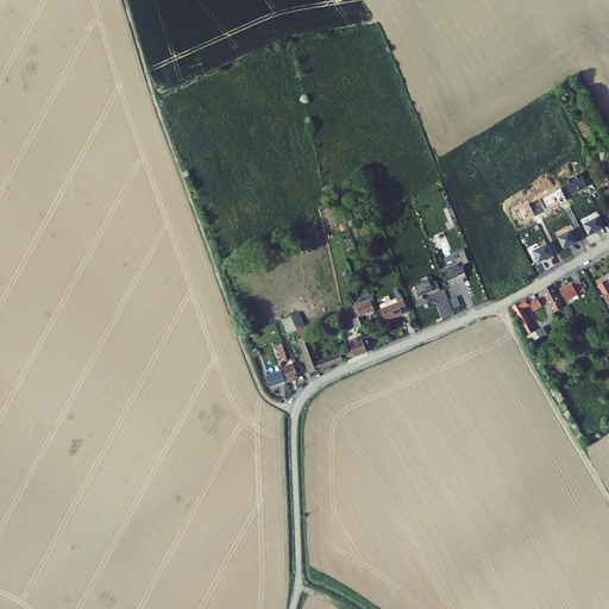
[(603,227),(598,218),(584,225),(590,234),(603,227)]
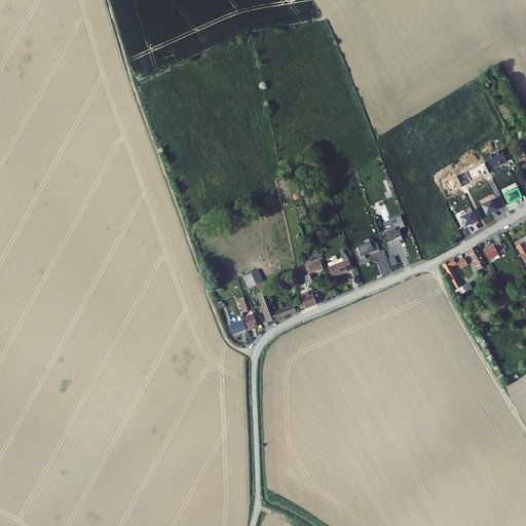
[(493,199),(483,204),(488,215),(493,213),(492,212),(498,209),(497,208),(500,205),(497,198),(494,200),(493,199)]
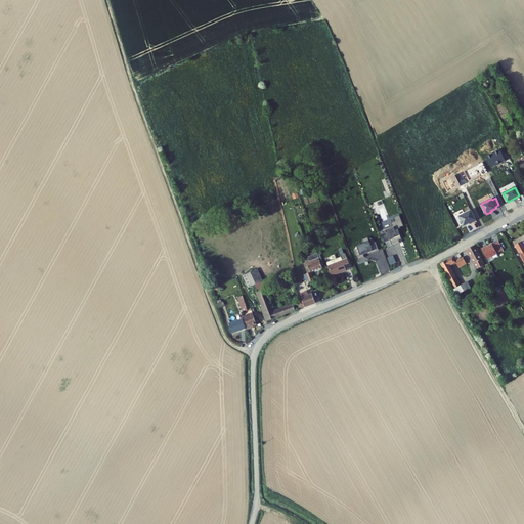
[(472,210),(460,216),(464,225),(470,223),(472,221),(473,222),(477,220),(472,210)]
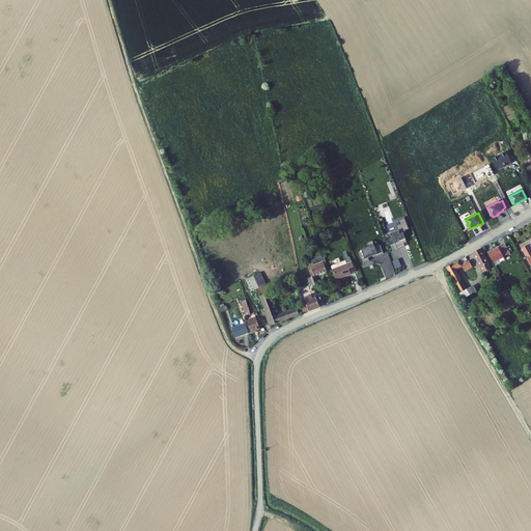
[(408,225),(404,216),(398,218),(399,222),(396,224),(397,227),(397,228),(387,232),(391,242),(394,241),(396,246),(404,243),(402,239),(401,236),(404,235),(402,229),(404,228),(404,227),(408,225)]
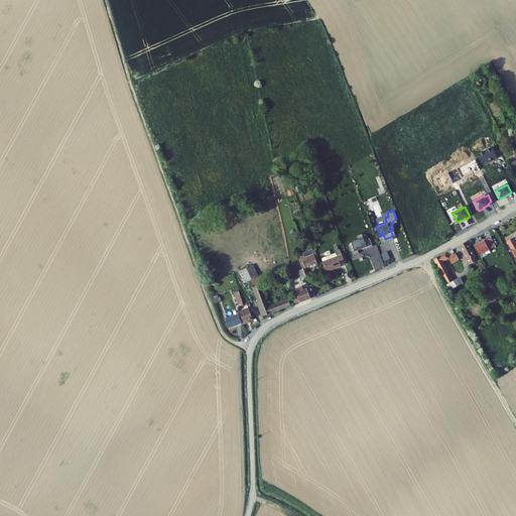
[(380,241),(385,239),(383,234),(380,235),(378,231),(376,232),(380,241)]
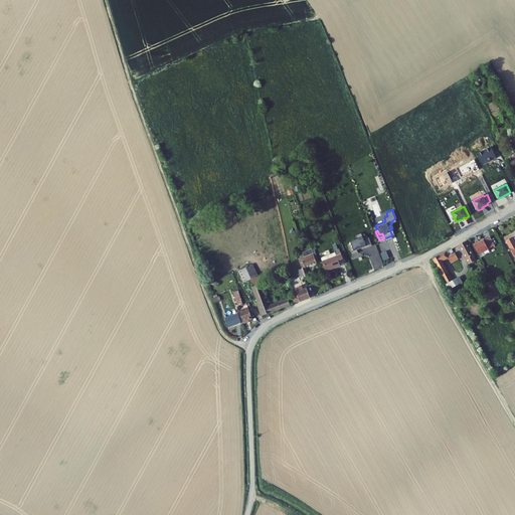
[(371,244),(368,236),(363,238),(360,232),(355,234),(356,237),(349,240),(350,243),(347,244),(351,254),(357,252),(356,249),(360,247),(361,248),(371,244)]
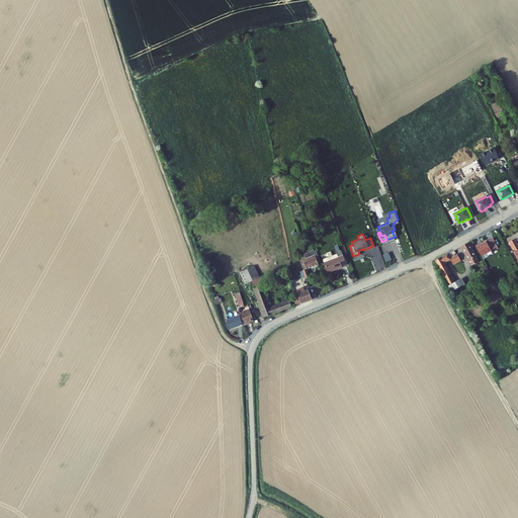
[(506,241),(516,258),(517,256),(517,243),(517,244),(512,237),(506,241)]
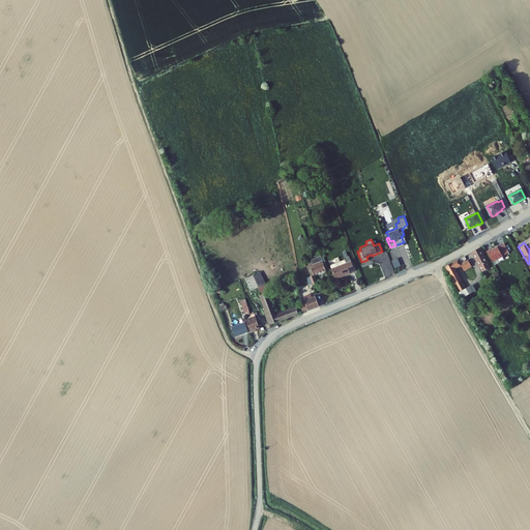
[(501,256),(507,253),(502,243),(496,246),(501,256)]
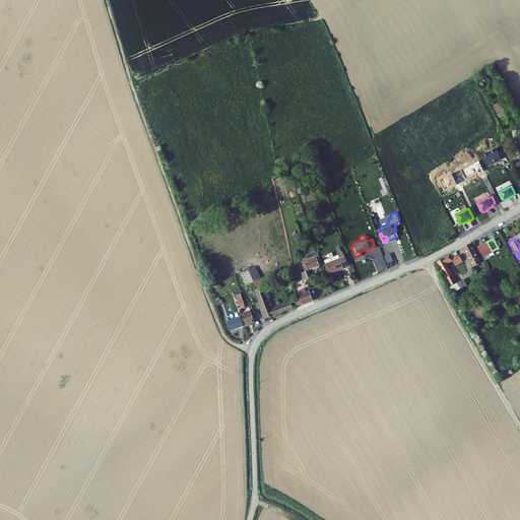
[(479,244),(476,246),(481,256),(492,251),(486,241),(479,245),(479,244)]
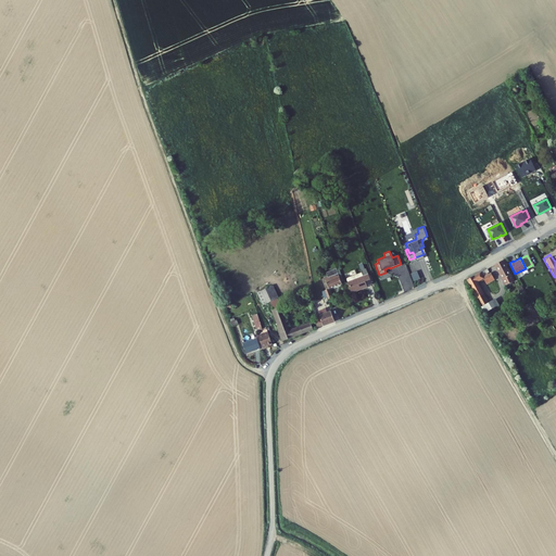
[(493,264),(505,285),(514,279),(503,258),(493,264)]
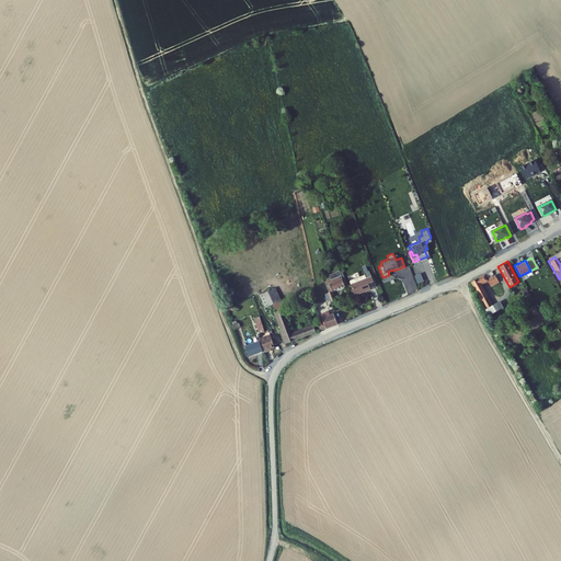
[(347,279),(353,295),(368,288),(367,284),(371,282),(366,268),(362,271),(363,273),(364,277),(357,279),(356,276),(347,279)]
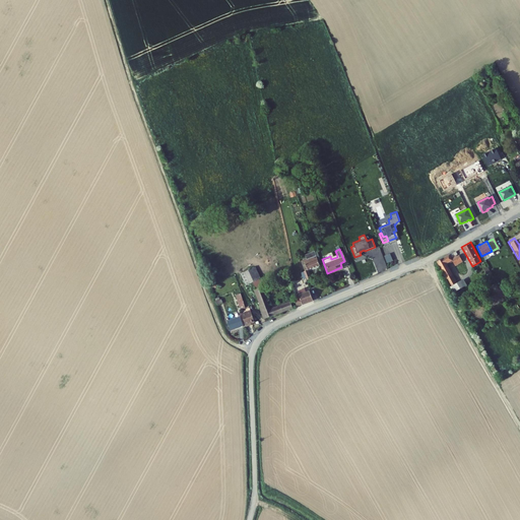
[(303,271),(306,280),(311,278),(308,269),(319,264),(314,252),(304,256),(306,260),(302,262),(305,270),(303,271)]
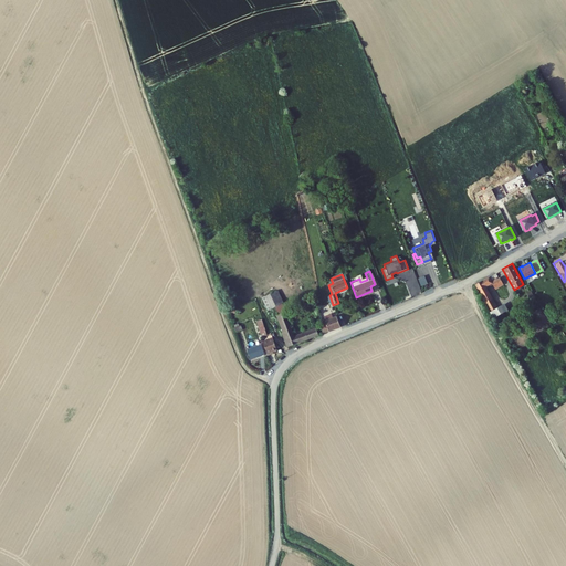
[(421,286),(428,284),(425,276),(419,279),(421,286)]
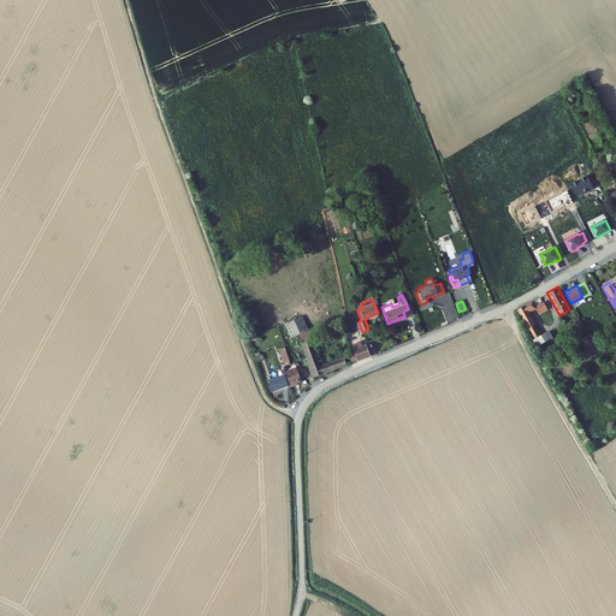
[(526,304),(529,312),(535,308),(533,303),(532,301),(526,304)]
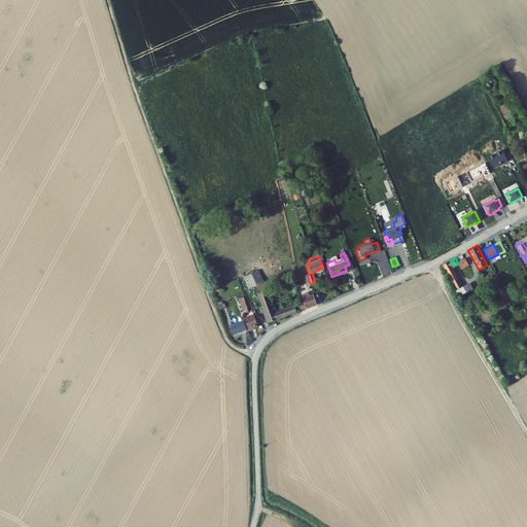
[(458,264),(460,268),(467,264),(464,257),(460,259),(459,257),(456,259),(458,264)]
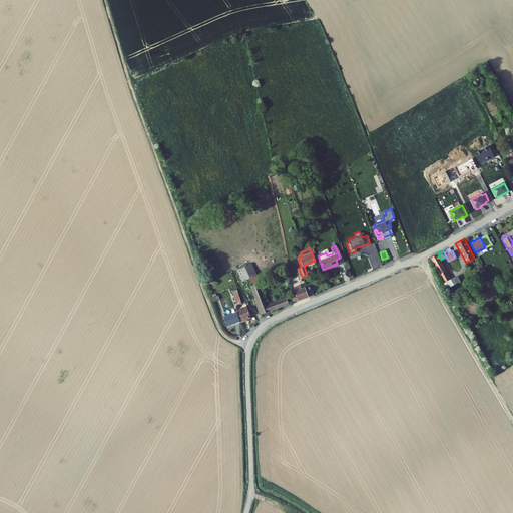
[(431,258),(440,274),(447,271),(441,260),(438,253),(431,258)]
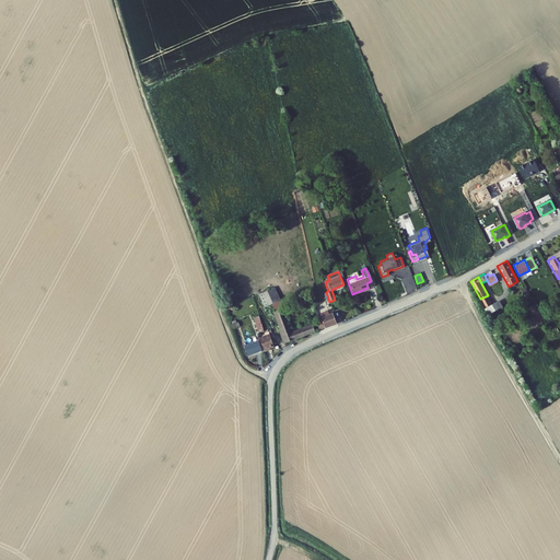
[(257,289),(261,302),(270,299),(278,295),(272,282),(257,289)]
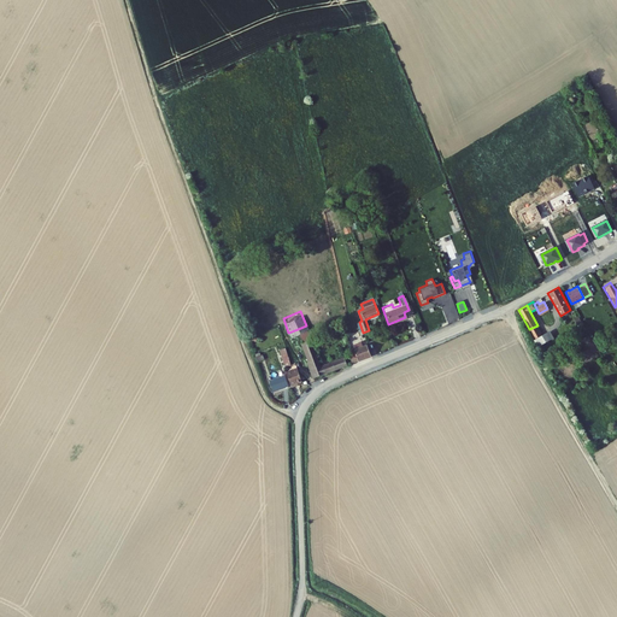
[(306,363),(311,376),(344,363),(341,356),(339,357),(338,354),(334,356),(334,358),(318,364),(309,340),(311,339),(306,325),(298,329),(301,339),(300,340),(307,362),(306,363)]
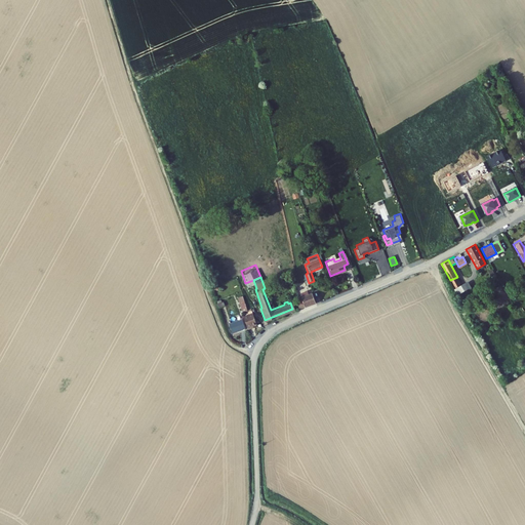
[(457,277),(450,280),(454,287),(458,294),(472,286),(468,280),(460,284),(457,277)]
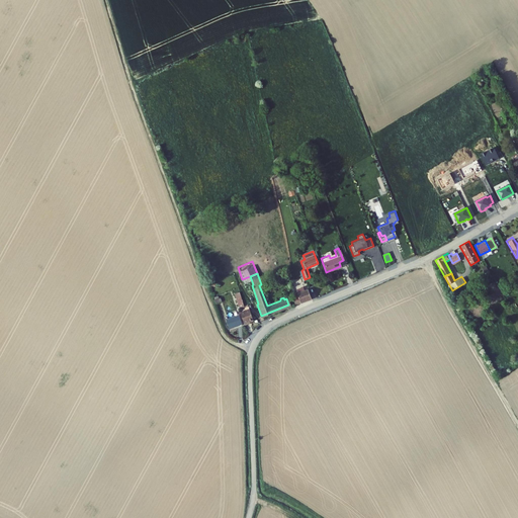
[(293,294),(293,303),(310,296),(307,288),(304,290),(301,286),(295,289),(297,292),(293,294)]
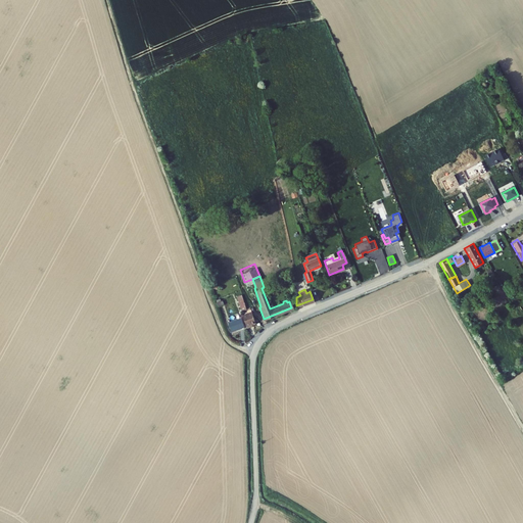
[(240,310),(244,307),(240,294),(235,296),(240,310)]
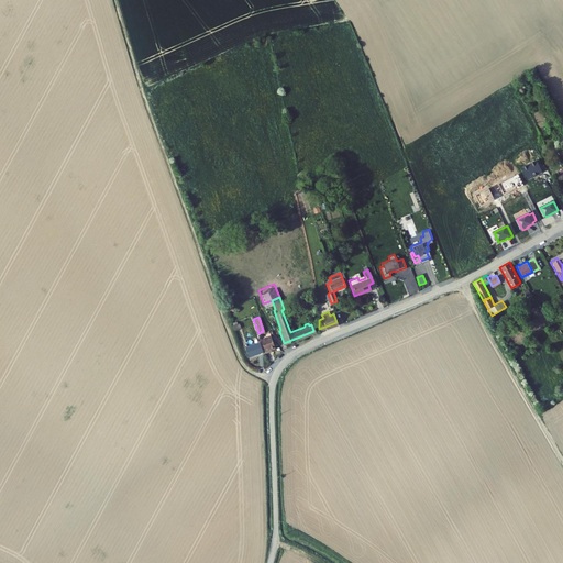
[(269,334),(260,338),(264,352),(268,350),(268,349),(274,346),(269,334)]
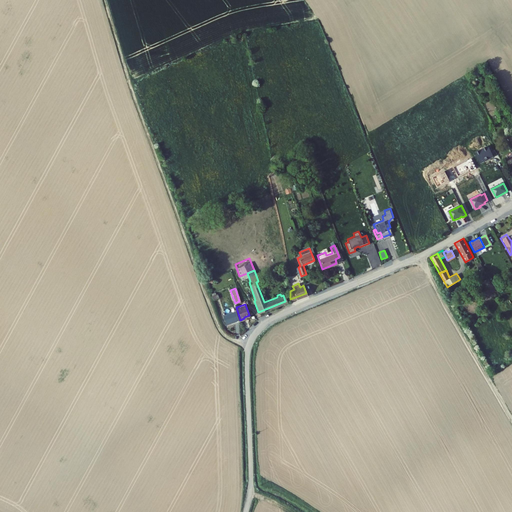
[(223,313),(227,323),(237,319),(234,309),(223,313)]
